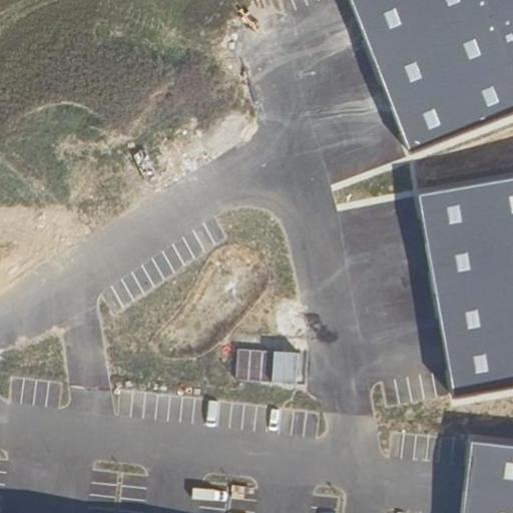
[(278,0),(284,14),(296,9),(292,0),(278,0)]
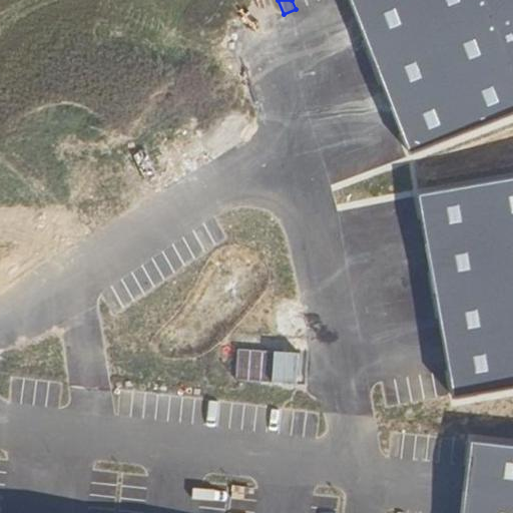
[(292,0),(296,9),(308,4),(306,0),(292,0)]
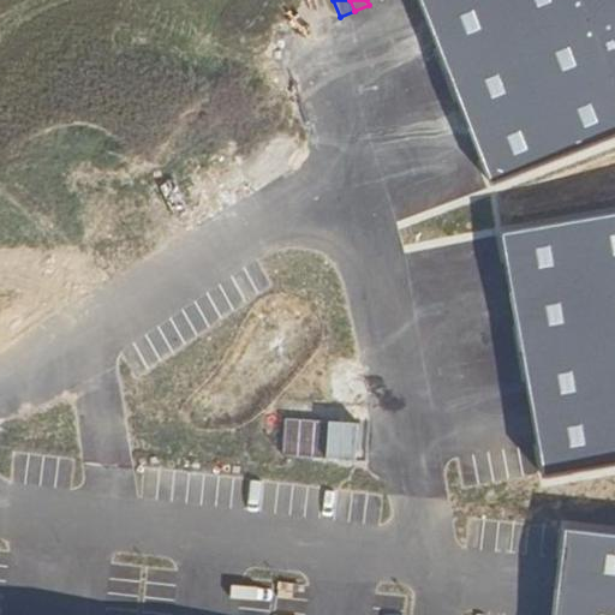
[(614,136),(614,0),(419,0),(489,184),(614,136)]
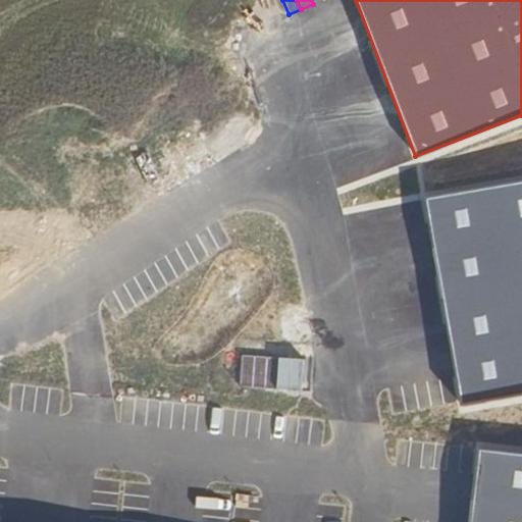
[(521,401),(521,183),(426,202),(468,412),(521,401)]
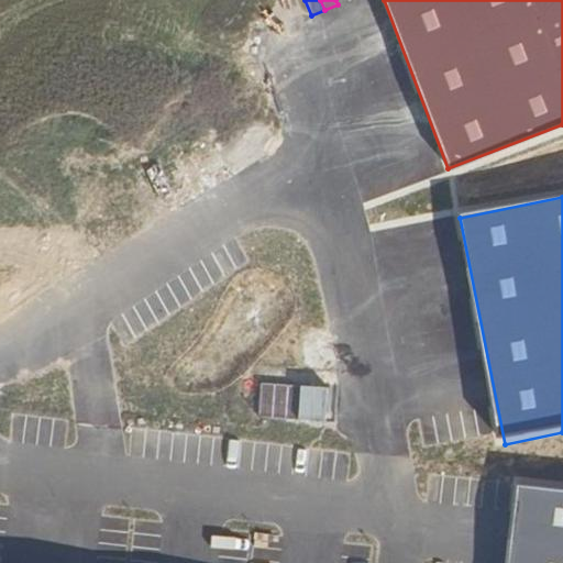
[(261,419),(327,421),(328,387),(262,385),(261,419)]
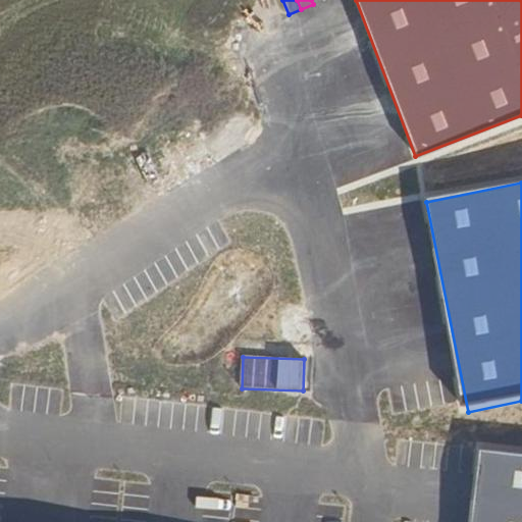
[(445,404),(458,402),(453,377),(440,380),(445,404)]
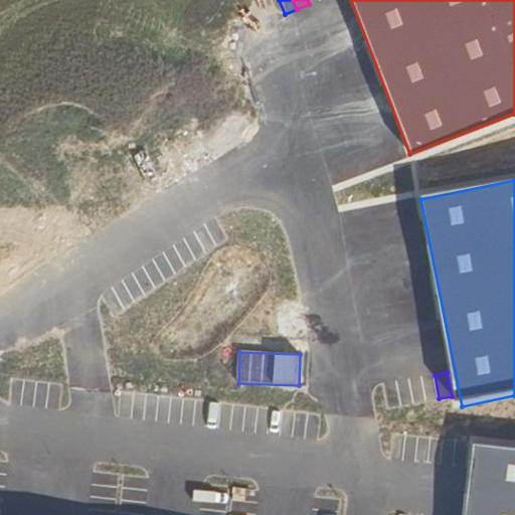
[(514,514),(514,447),(481,444),(473,514),(514,514)]
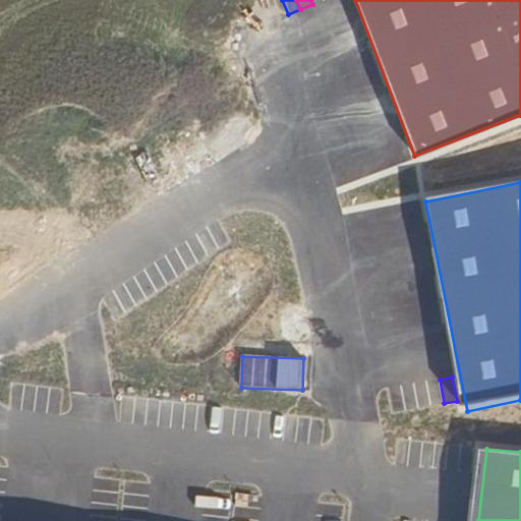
[(230,506),(231,493),(207,489),(206,503),(230,506)]
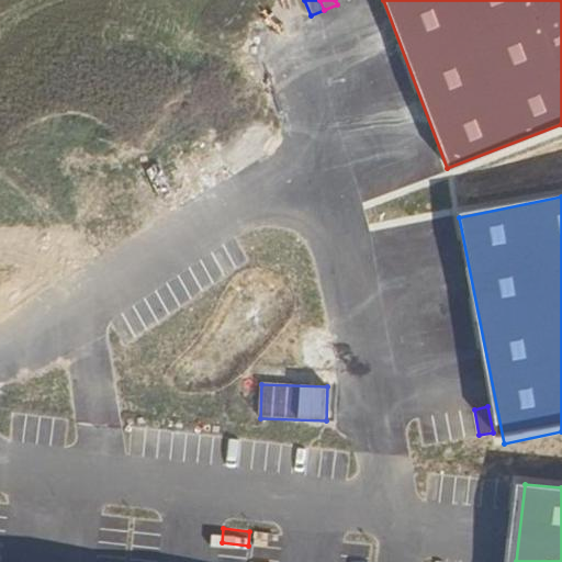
[(279,549),(280,536),(254,532),(253,547),(279,549)]
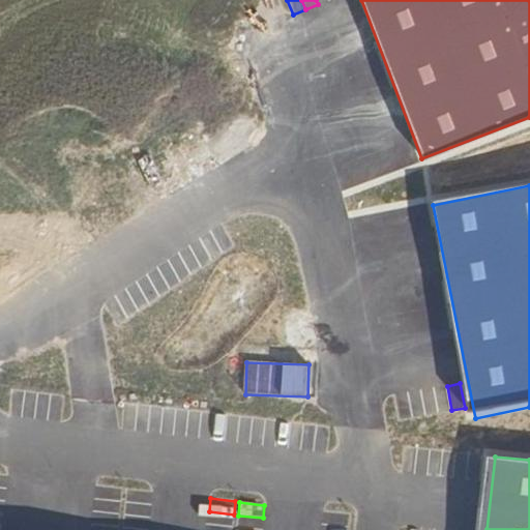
[(233,527),(234,514),(209,511),(208,525),(233,527)]
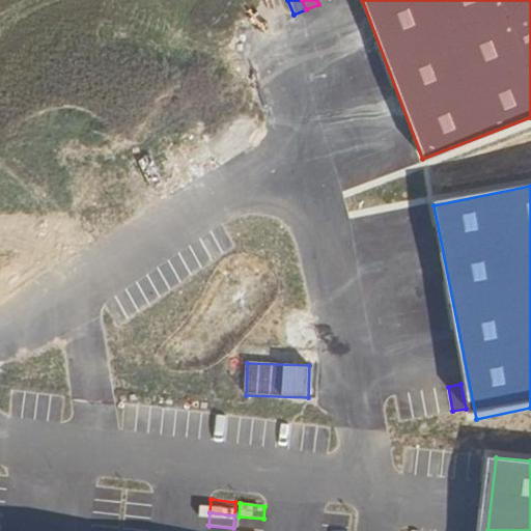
[(136,530),(148,530),(150,520),(126,516),(124,530),(136,530)]
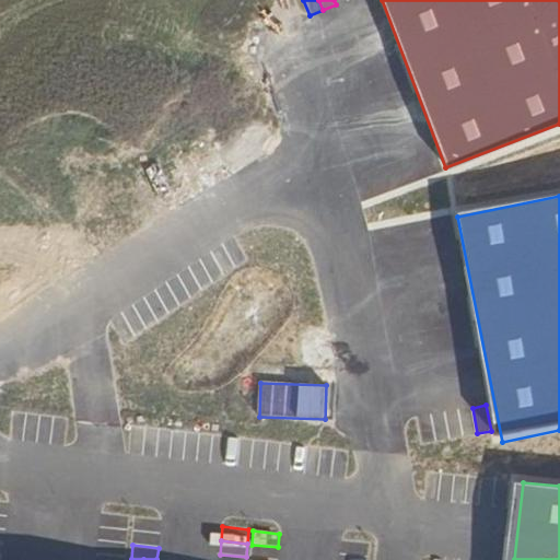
[(267,559),(276,559),(278,547),(252,545),(251,558),(267,559)]
